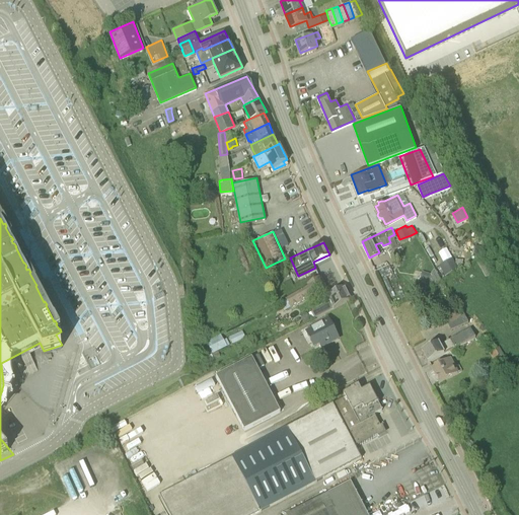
[(398,242),(387,247),(390,252),(400,247),(398,242)]
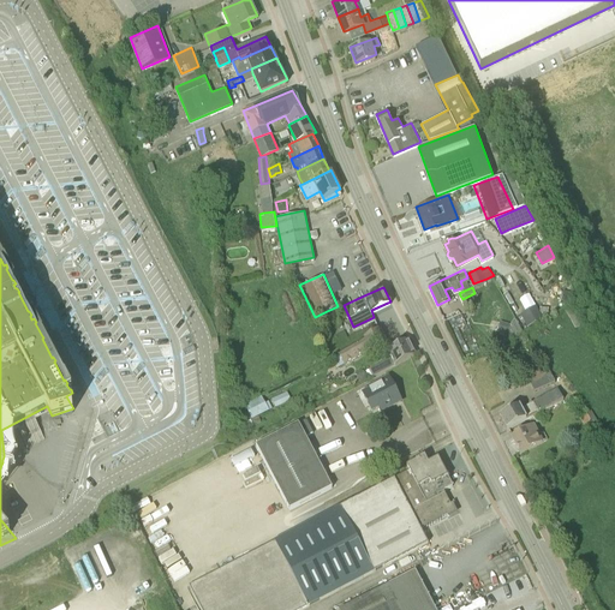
[(575,289),(571,288),(565,287),(562,297),(573,299),(574,295),(575,289)]
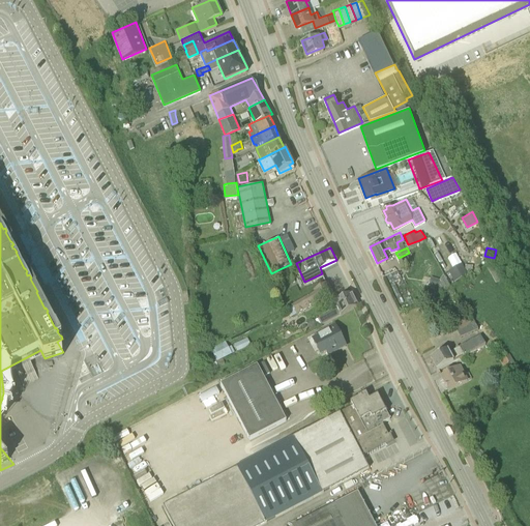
[(505,274),(497,260),(488,265),(497,280),(505,274)]
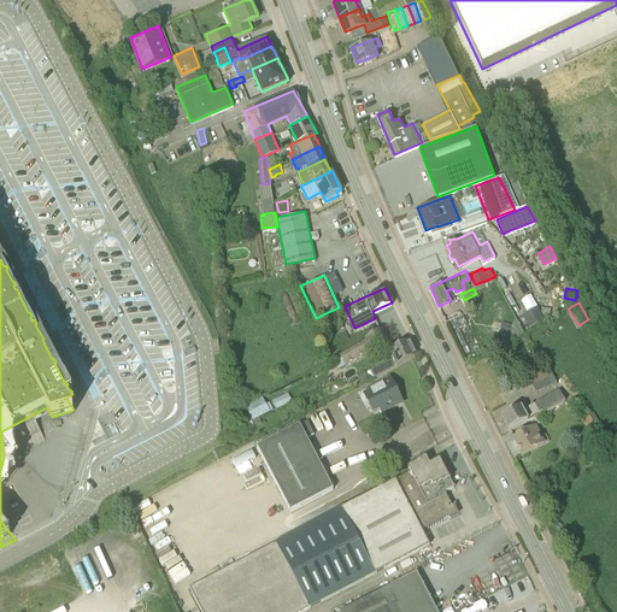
[(522,312),(523,313),(529,325),(545,317),(538,304),(522,312)]
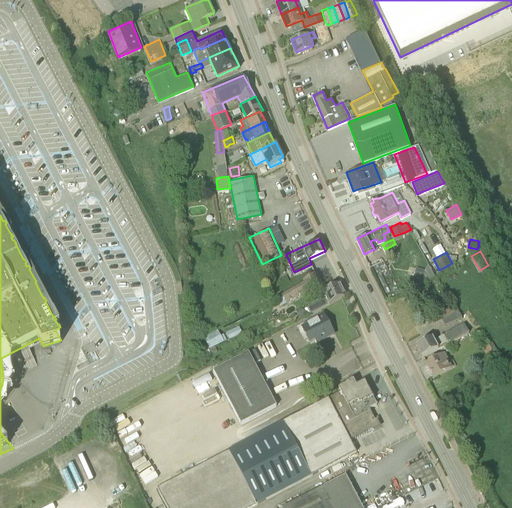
[(425,268),(423,276),(424,280),(435,275),(434,273),(429,263),(428,262),(425,267),(425,268)]
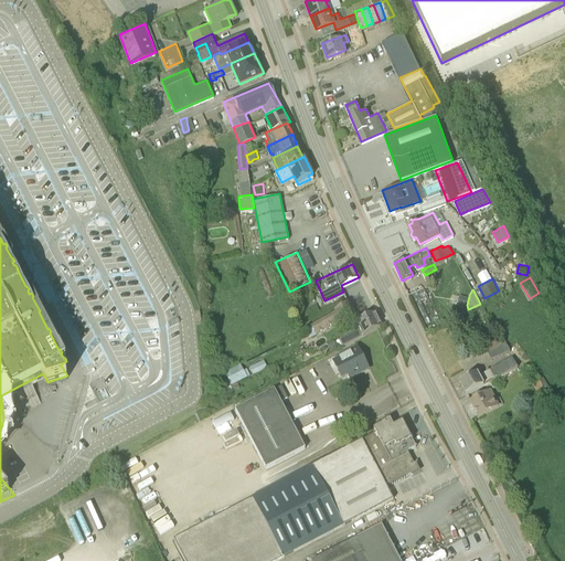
[(457,302),(467,305),(469,296),(469,295),(459,293),(457,302)]
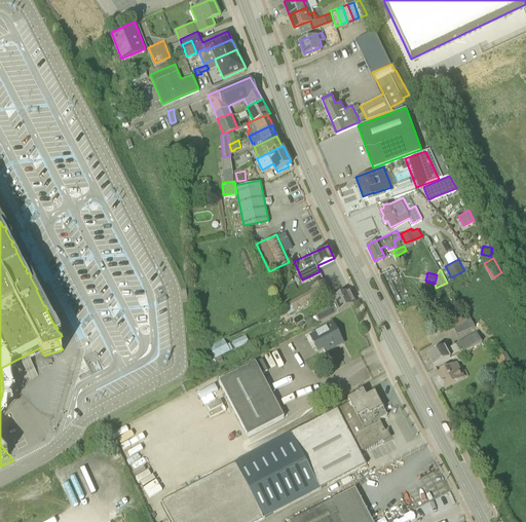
[(317,296),(316,293),(328,288),(323,278),(310,286),(311,288),(289,300),(294,310),(317,296)]
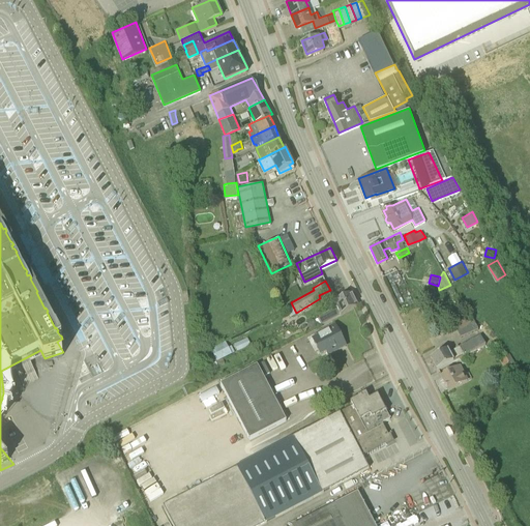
[(322,321),(348,308),(357,303),(351,291),(333,299),(336,305),(319,315),(322,321)]
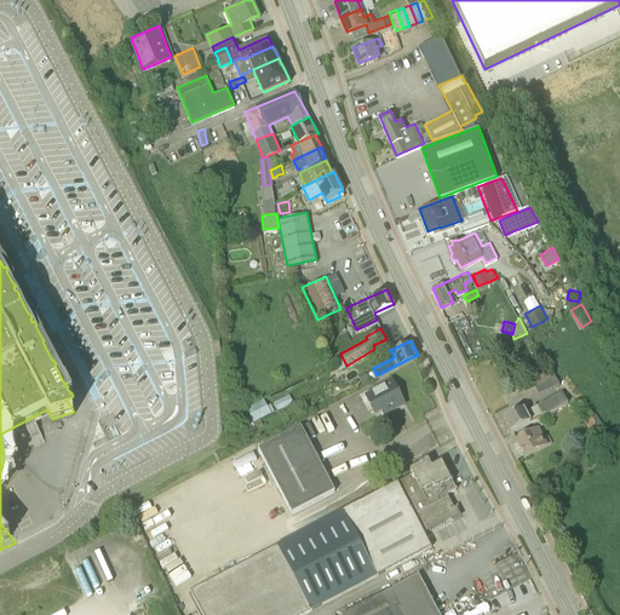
[(541,355),(537,348),(532,350),(535,357),(541,355)]
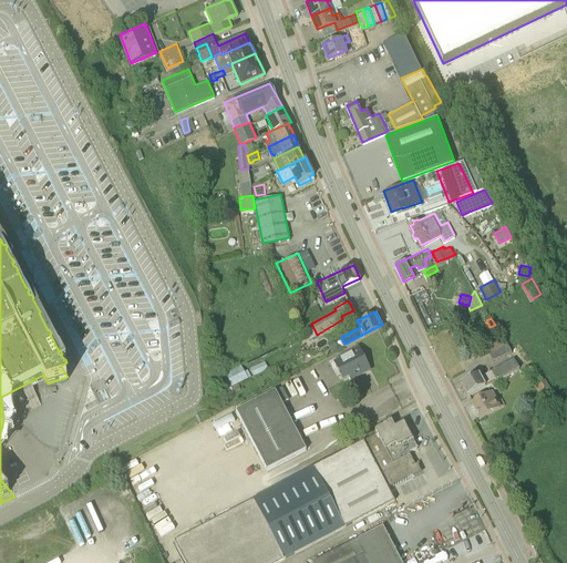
[(503,339),(501,335),(490,340),(492,345),(503,339)]
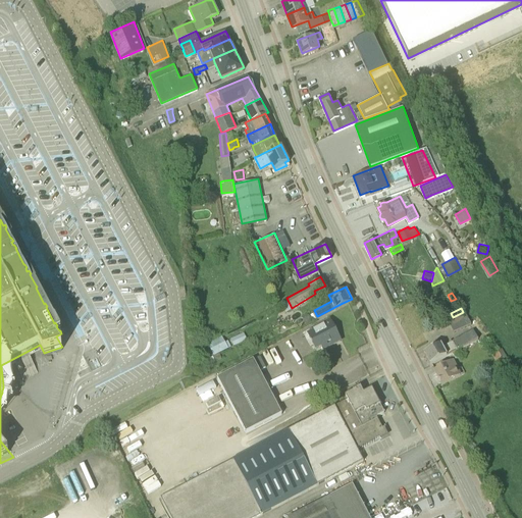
[(449,319),(453,329),(470,321),(466,311),(449,319)]
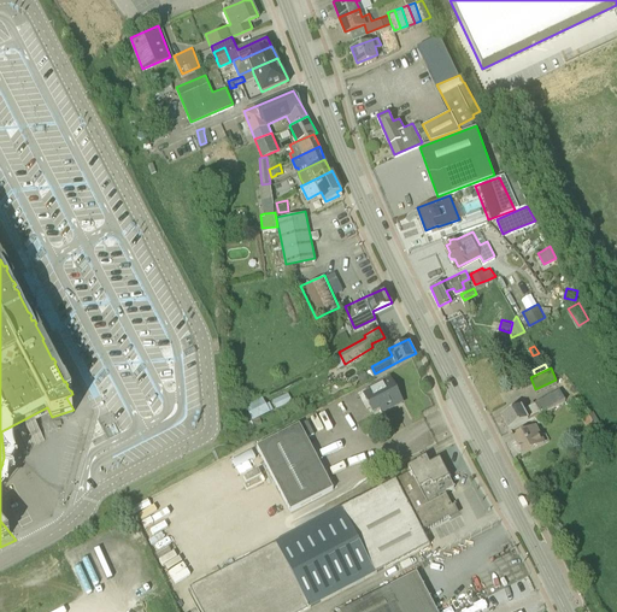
[(369,387),(364,390),(374,410),(400,395),(389,375),(368,387),(369,387)]
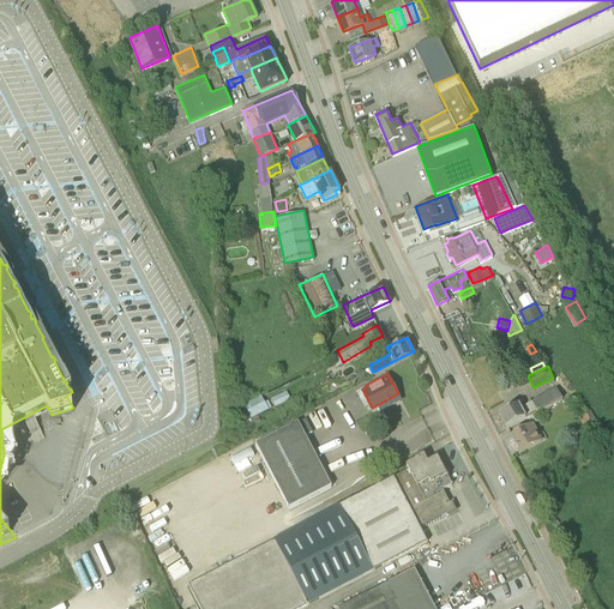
[(505,427),(516,421),(563,396),(557,385),(521,404),(519,402),(498,414),(505,427)]
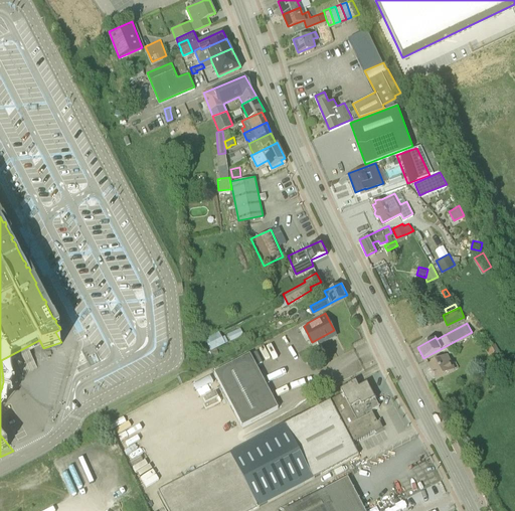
[(230,331),(232,337),(245,332),(242,326),(230,331)]
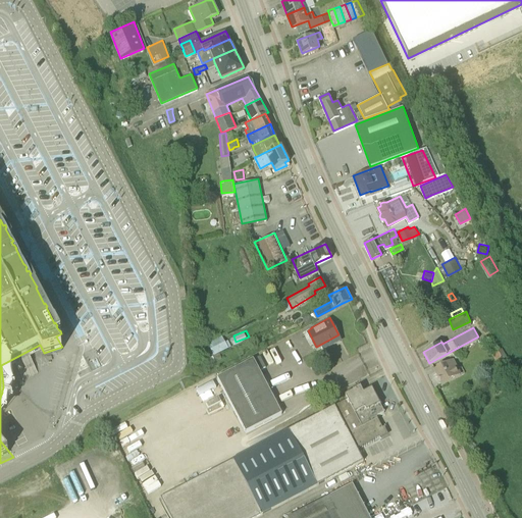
[(211,342),(216,352),(228,346),(223,335),(211,342)]
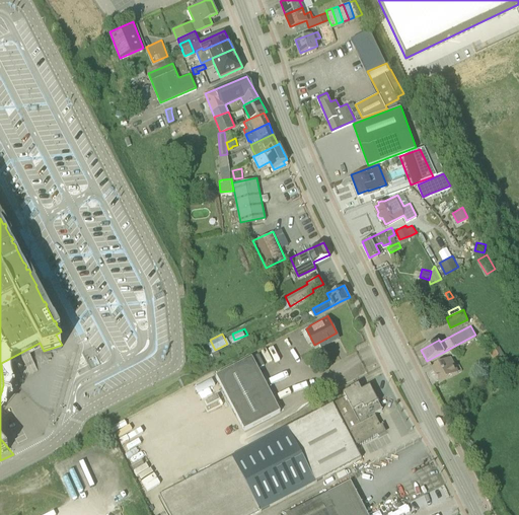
[(296,334),(268,348),(272,358),(301,344),(296,334)]
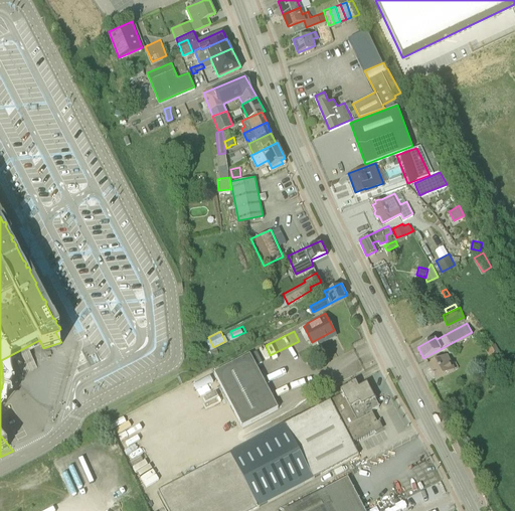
[(501,351),(495,341),(485,346),(491,357),(501,351)]
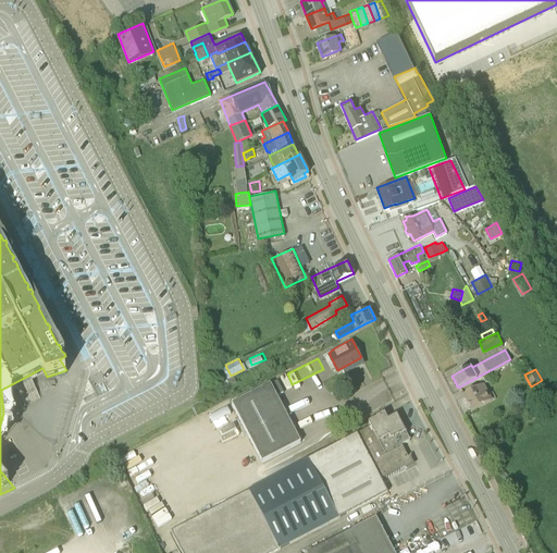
[(262,459),(300,440),(270,381),(232,401),(262,459)]
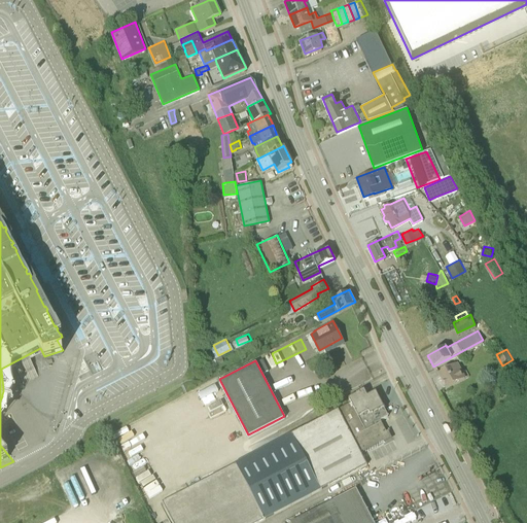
[(447,386),(465,376),(458,361),(438,372),(447,386)]
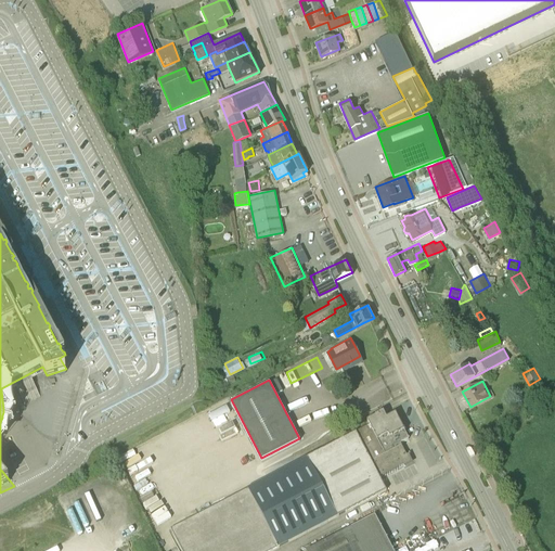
[(337,513),(376,492),(386,488),(379,474),(384,472),(385,473),(386,471),(388,472),(388,470),(390,471),(390,469),(392,470),(392,468),(395,468),(396,466),(397,466),(398,465),(403,462),(405,463),(405,461),(410,459),(408,455),(409,453),(407,452),(400,440),(409,436),(396,411),(386,415),(383,410),(366,418),(369,422),(307,455),(170,525),(183,550),(265,550),(279,543),(279,545),(338,513),(337,513)]
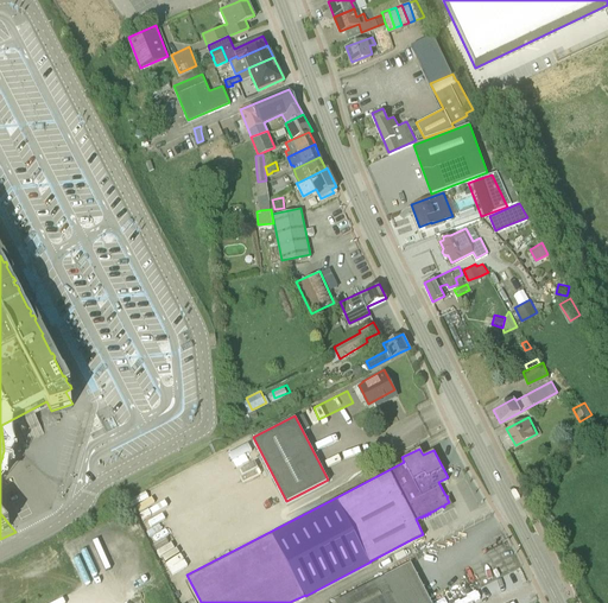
[(432,602),(411,560),(374,581),(335,601),(336,602),(432,602)]
